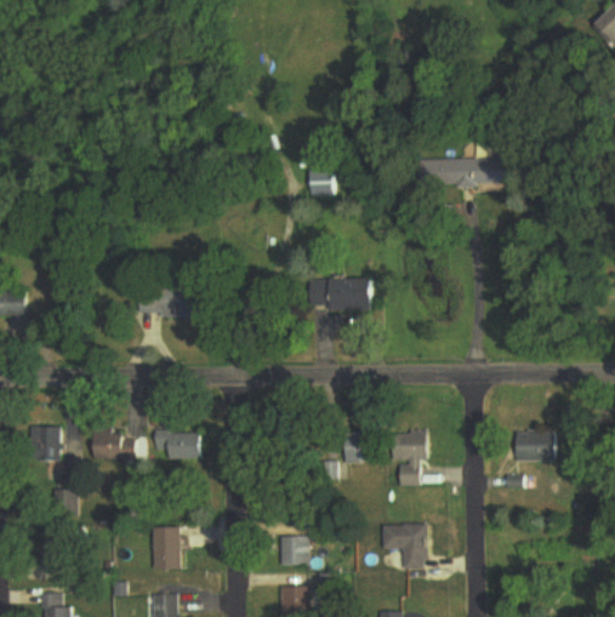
[(614,0),(592,24),(614,45),(614,0)]
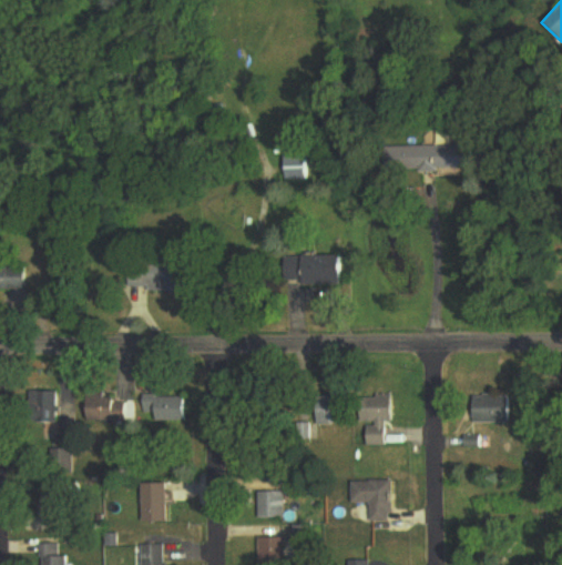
[(472,142),(381,143),(382,169),(472,167),(472,142)]
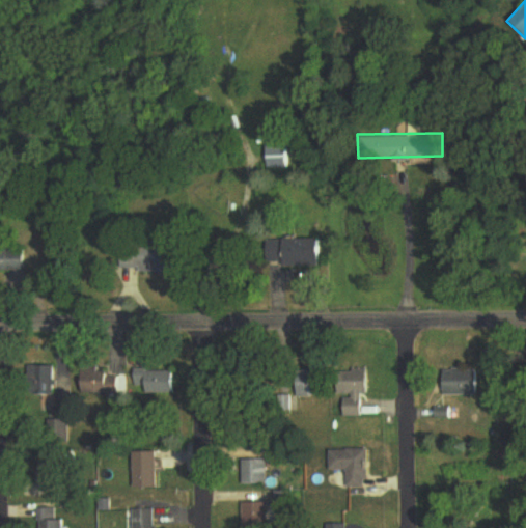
[(283,136),(263,136),(263,166),(283,166),(283,136)]
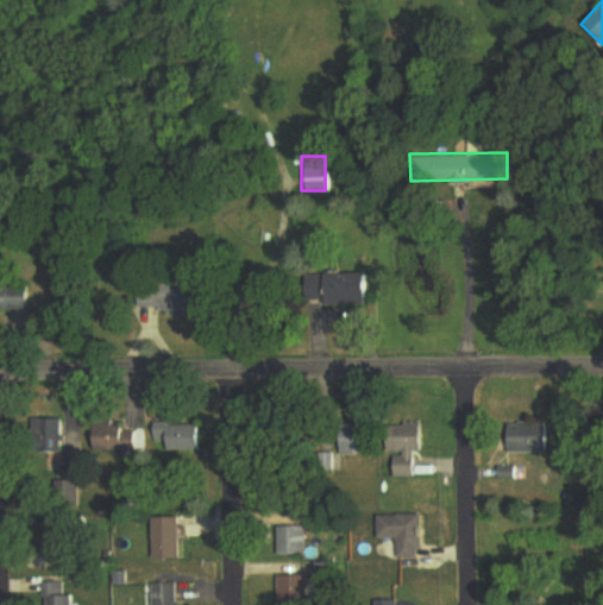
[(302,302),(366,302),(366,271),(302,271),(302,302)]
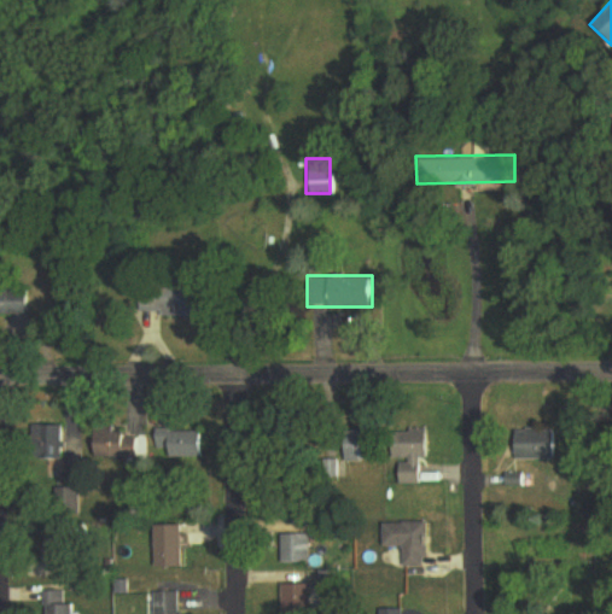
[(204,314),(204,285),(138,285),(138,314),(204,314)]
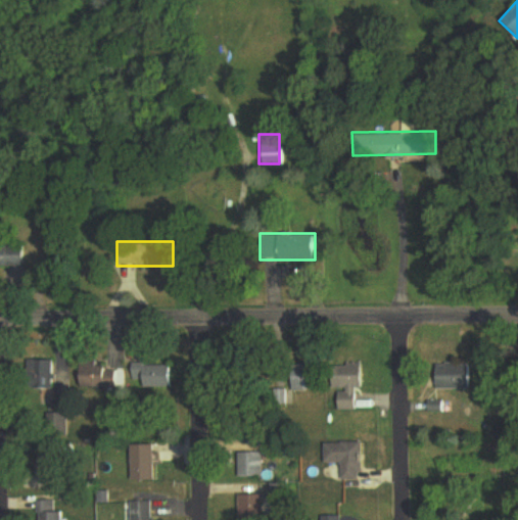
[(24,243),(0,243),(0,267),(24,267),(24,243)]
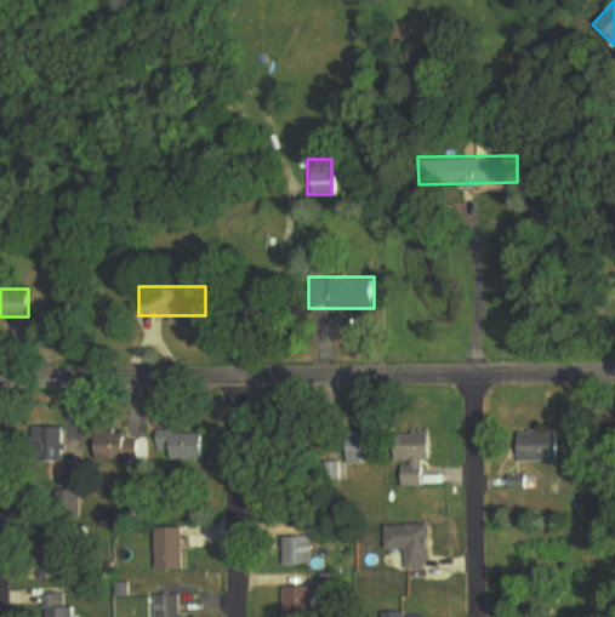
[(28,470),(55,470),(55,424),(28,424),(28,470)]
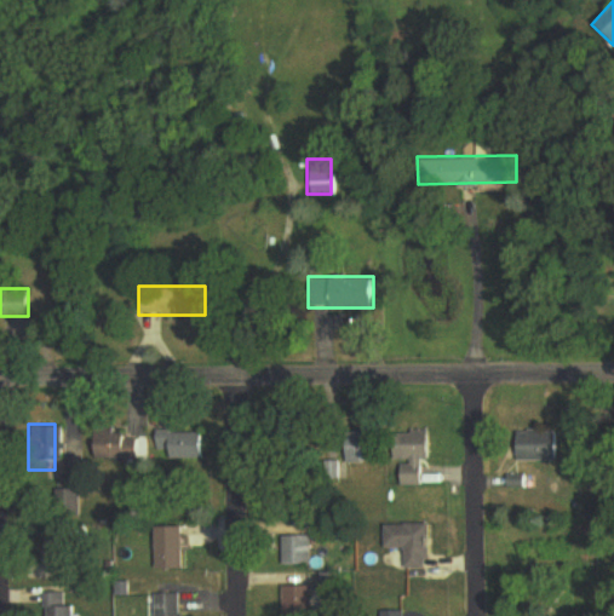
[(133,426),(92,426),(92,458),(133,458),(133,426)]
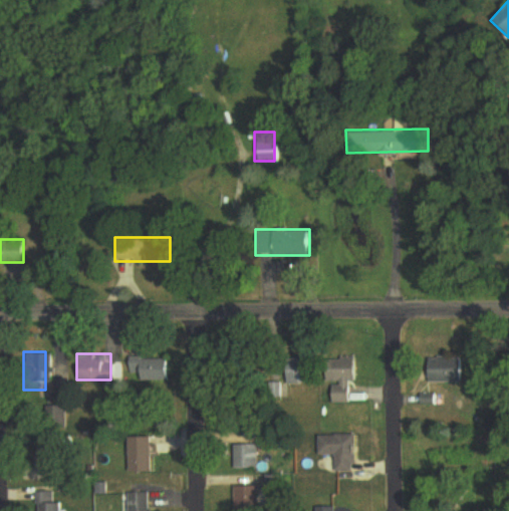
[(166,355),(124,355),(124,378),(166,378),(166,355)]
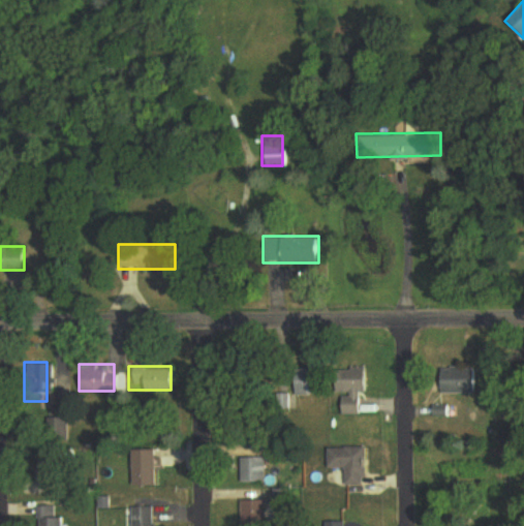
[(435,366),(435,392),(472,392),(472,366),(435,366)]
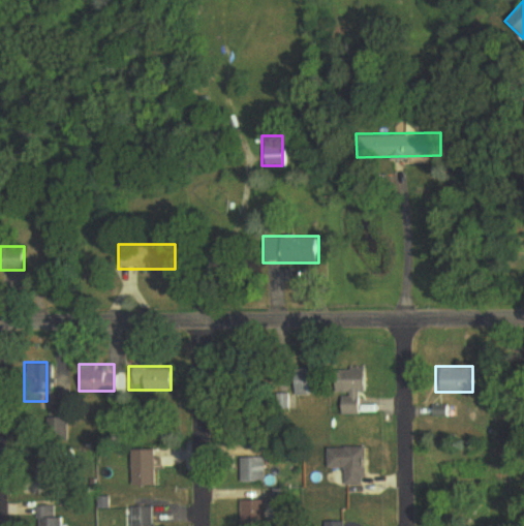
[(362,391),(362,367),(334,367),(334,391),(338,391),(339,413),(356,413),(356,391),(362,391)]
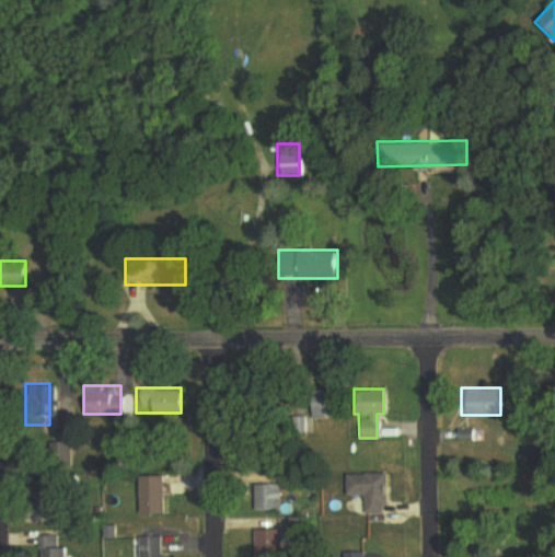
[(311,418),(342,418),(342,390),(311,390),(311,418)]
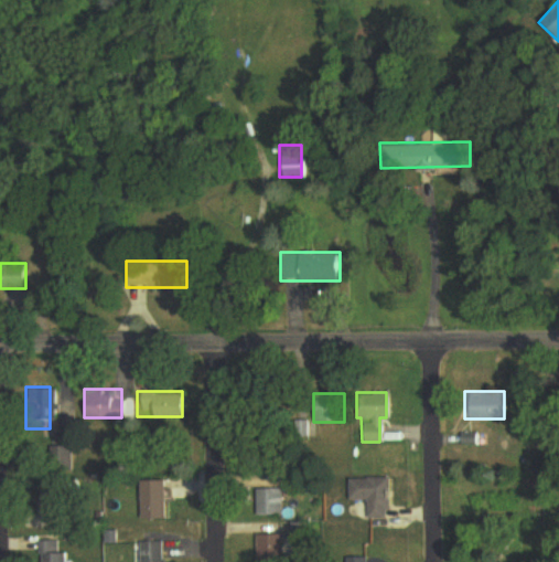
[(302,434),(302,417),(291,417),(291,434),(302,434)]
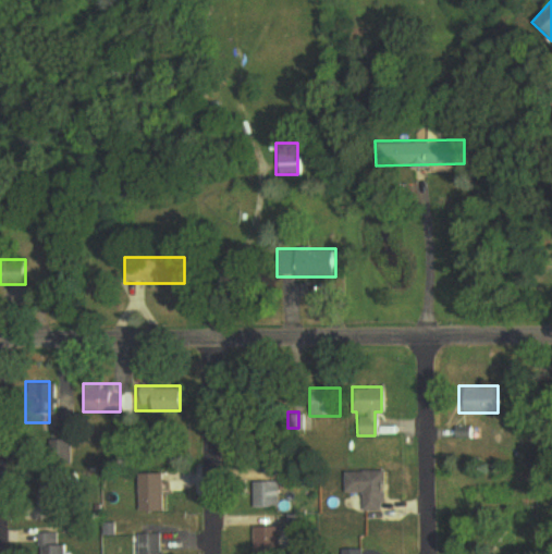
[(68,439),(45,439),(45,468),(68,468),(68,439)]
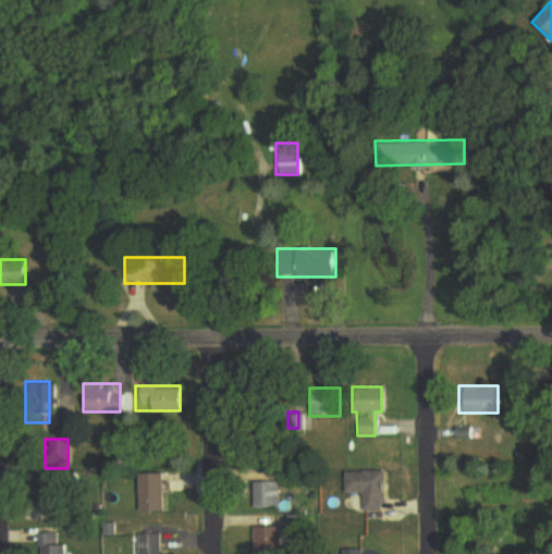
[(362,508),(383,508),(383,469),(343,469),(343,491),(362,491),(362,508)]
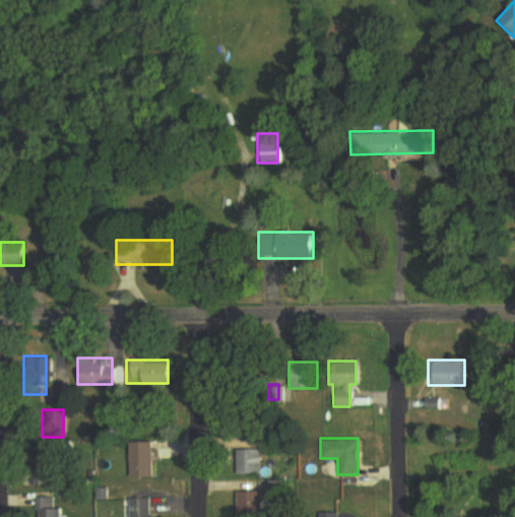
[(129,476),(152,476),(152,444),(129,444),(129,476)]
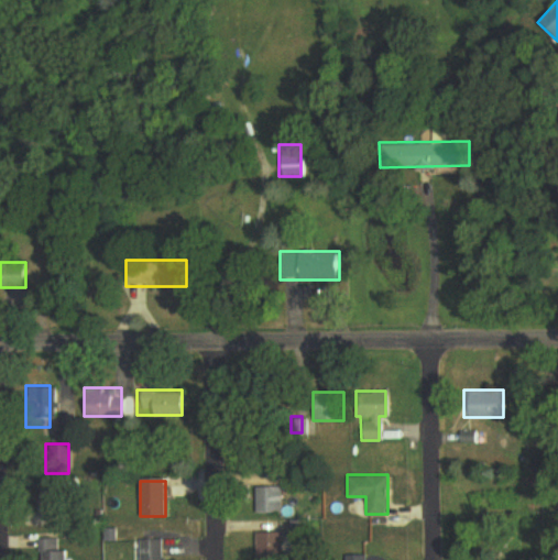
[(59,485),(46,485),(46,522),(59,522),(59,485)]
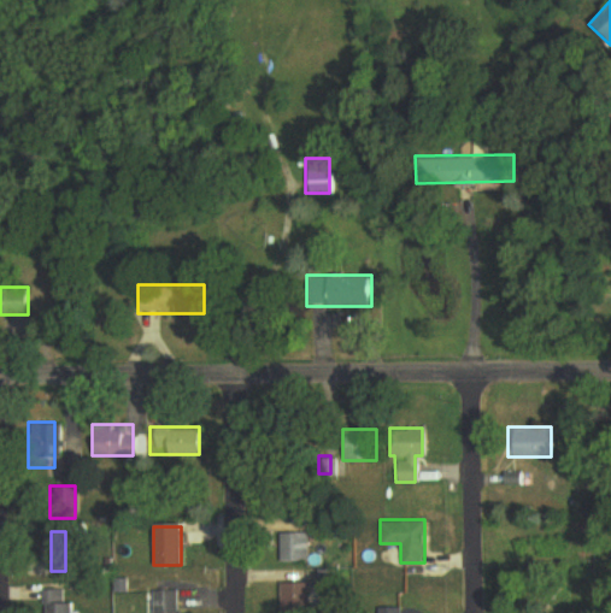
[(306,560),(306,531),(278,531),(278,560),(306,560)]
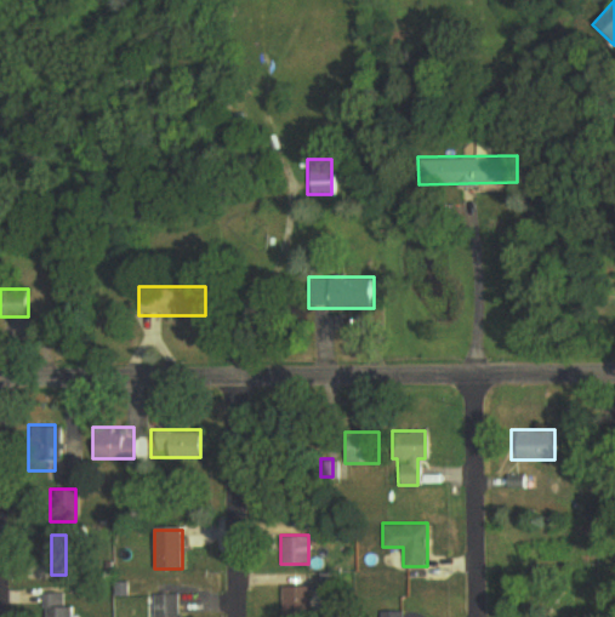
[(308,616),(308,586),(280,586),(279,616),(308,616)]
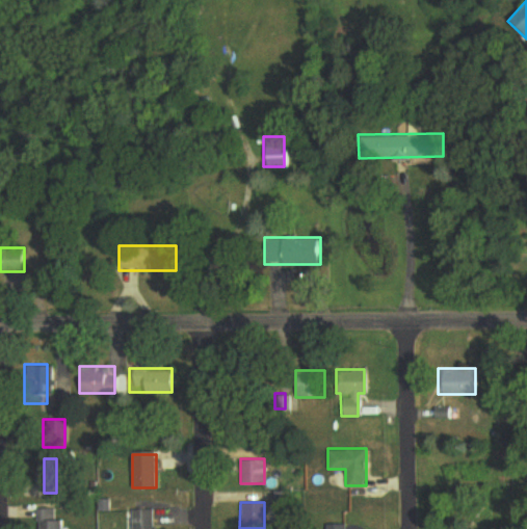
[(57,528),(58,508),(33,508),(32,528),(57,528)]
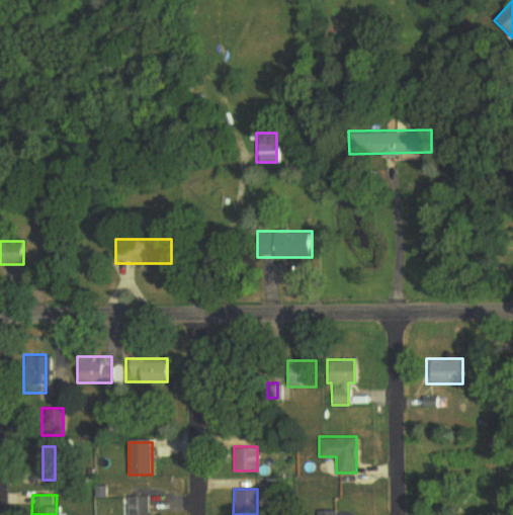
[(150,514),(150,495),(126,495),(126,514),(150,514)]
